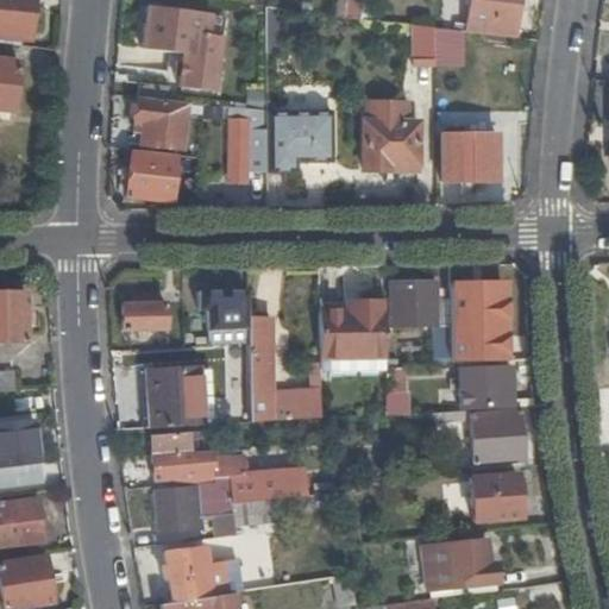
[(0,0),(0,37),(27,41),(31,0),(0,0)]
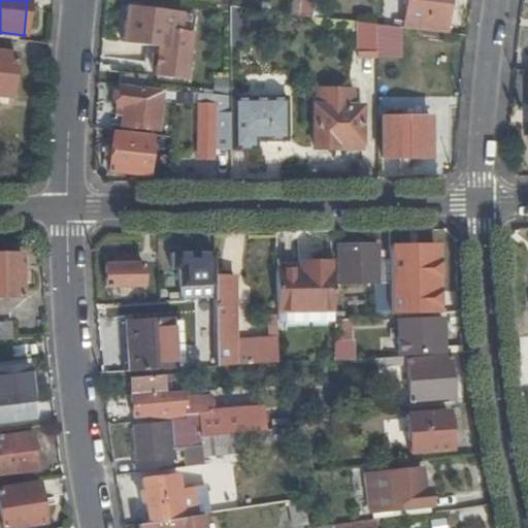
[(165,0),(129,0),(127,21),(126,29),(125,45),(140,47),(142,30),(162,32),(165,0)]
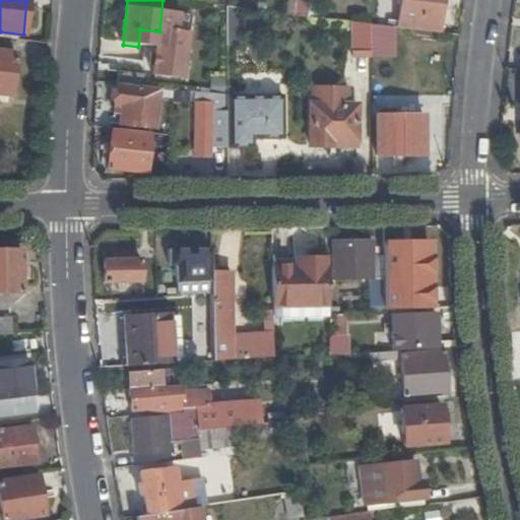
[(285,0),(283,13),(295,14),(296,0),(285,0)]
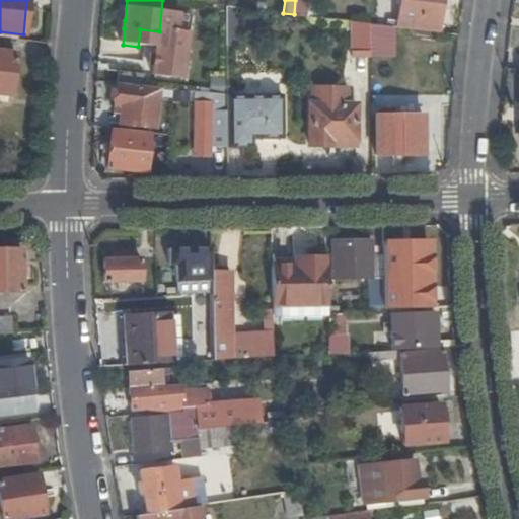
[(401,0),(398,27),(439,32),(443,0),(401,0)]
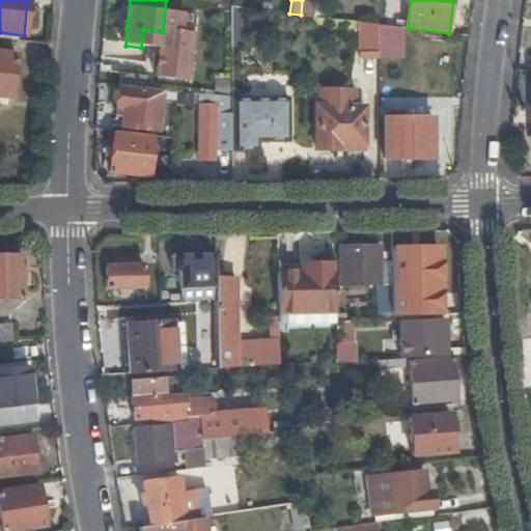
[(376,60),(381,60),(381,25),(362,23),(358,57),(376,60)]
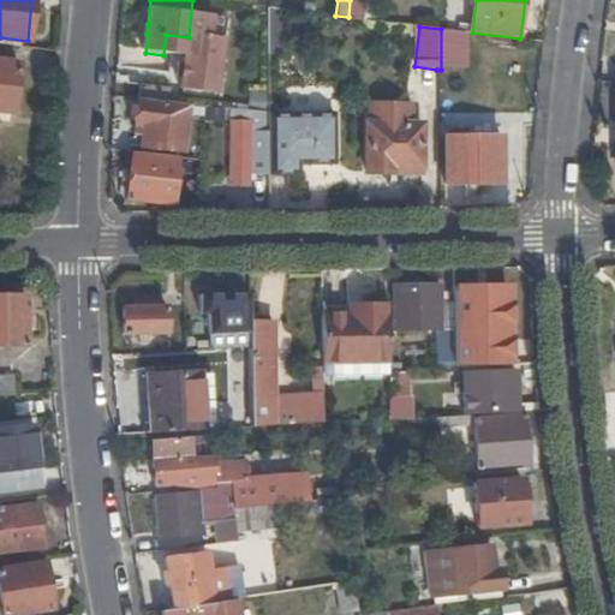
[(237,60),(238,108),(269,112),(269,61),(237,60)]
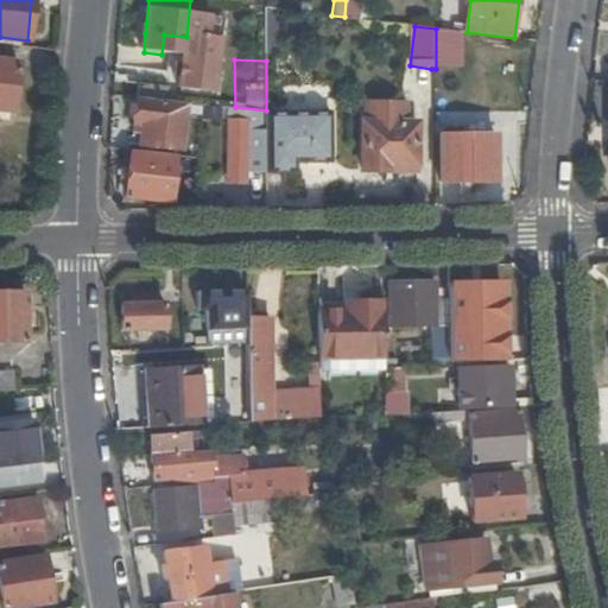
[(18,64),(0,61),(0,109),(12,112),(18,64)]
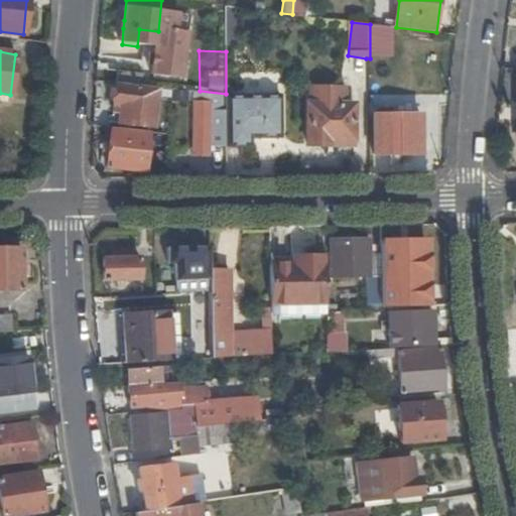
[(117,84),(141,86),(143,74),(119,71),(117,84)]
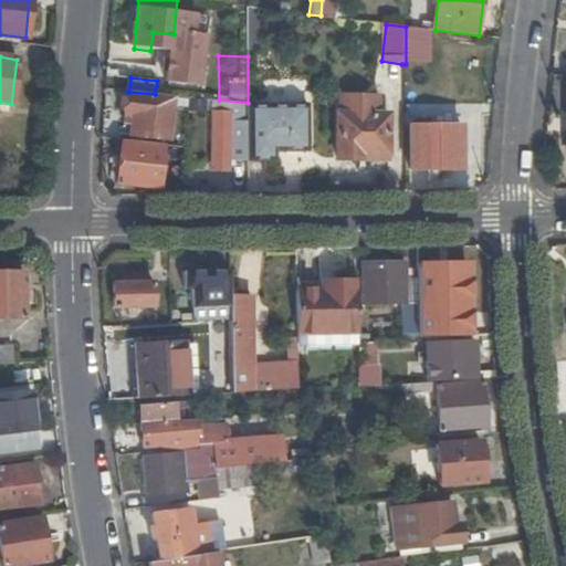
[(129,94),(127,115),(134,116),(133,123),(132,135),(170,139),(175,98),(129,94)]
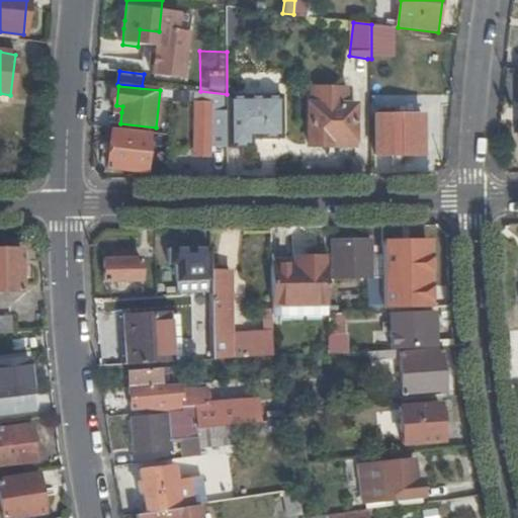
[(356,140),(357,105),(349,105),(349,90),(313,89),(313,105),(311,104),(311,146),(332,146),(332,139),(356,140)]
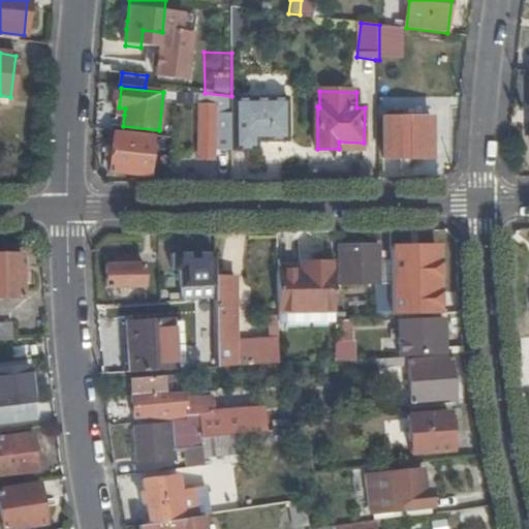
[(205,93),(200,93),(199,159),(216,159),(216,137),(232,137),(231,98),(231,96),(205,93)]
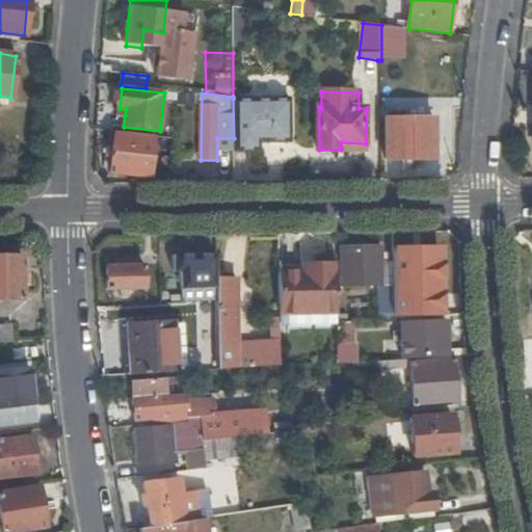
[(234,138),(234,151),(284,150),(284,140),(291,140),(290,98),(233,99),(234,138)]
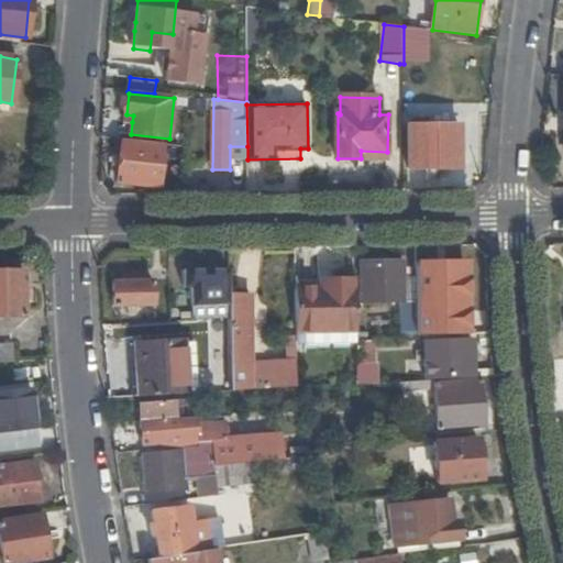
[(460,125),(455,125),(451,125),(410,124),(410,168),(459,168),(460,125)]
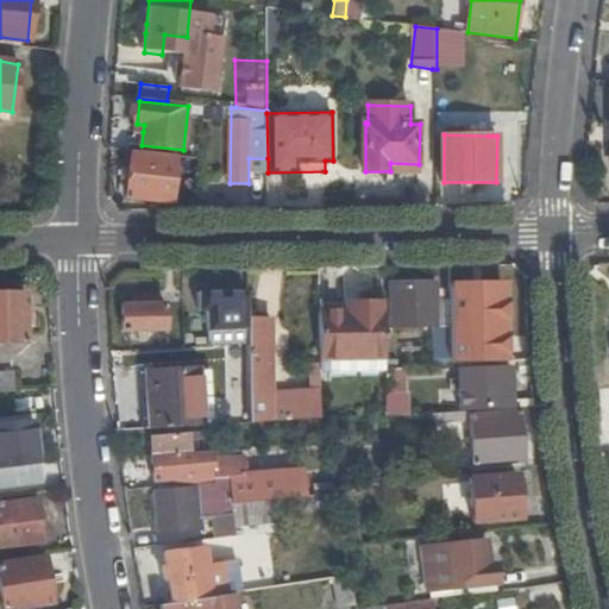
[(173,203),(179,156),(133,151),(127,199),(173,203)]
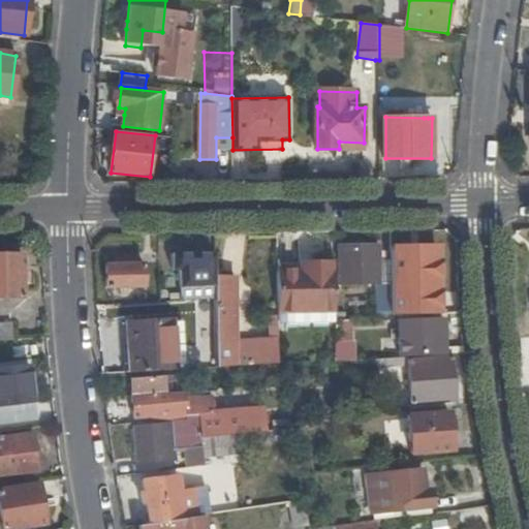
[(377,317),(393,316),(393,281),(379,281),(378,268),(380,268),(380,261),(380,247),(363,247),(363,243),(356,244),(356,247),(340,247),(341,288),(346,288),(346,283),(377,282),(377,317)]
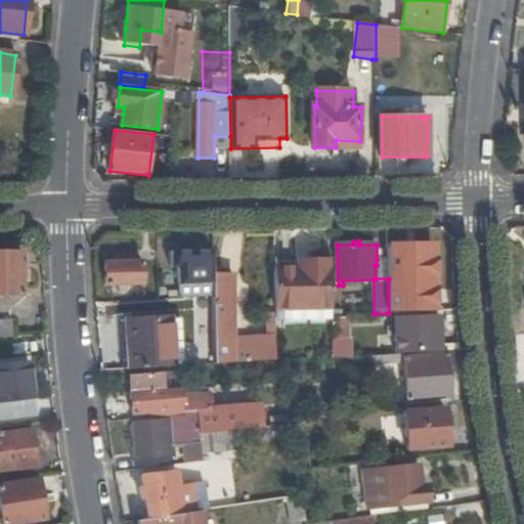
[(439,281),(439,244),(401,245),(401,281),(439,281)]
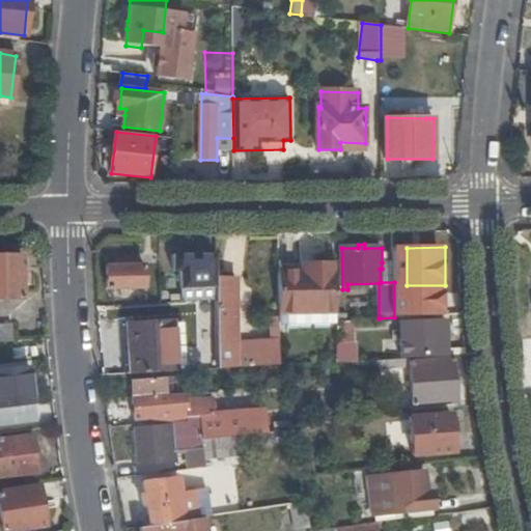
[(0,298),(23,299),(23,256),(0,256),(0,298)]
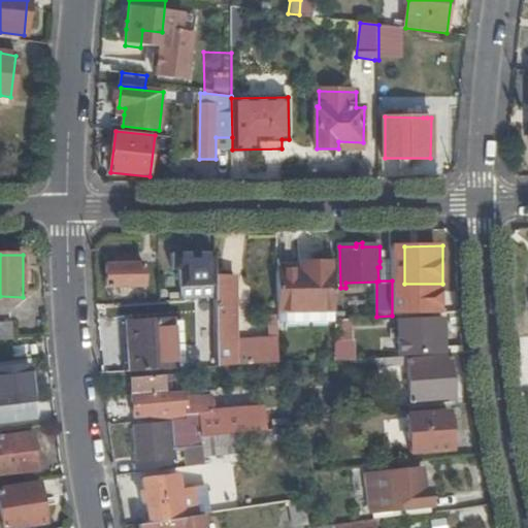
[(120,265),(108,265),(108,287),(125,286),(125,296),(145,295),(145,264),(138,264),(138,258),(119,259),(120,265)]
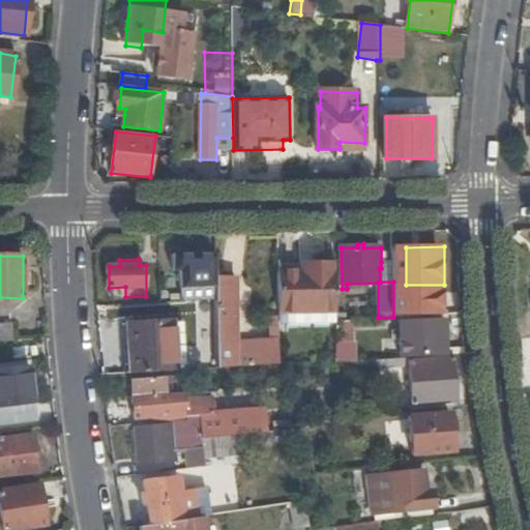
[(380,282),(393,282),(393,262),(381,262),(381,268),(379,268),(380,282)]
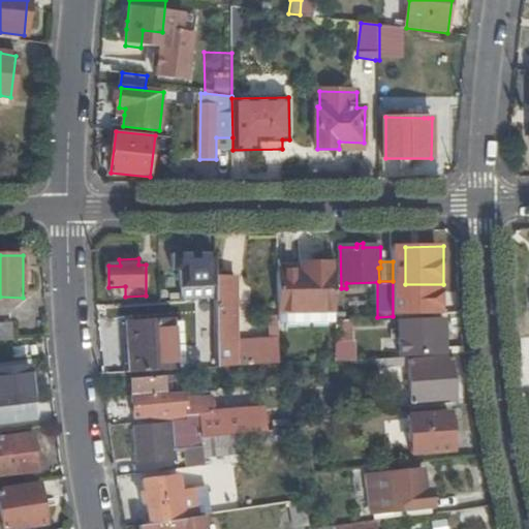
[(313,270),(279,270),(279,289),(279,312),(337,311),(336,262),(313,262),(313,270)]
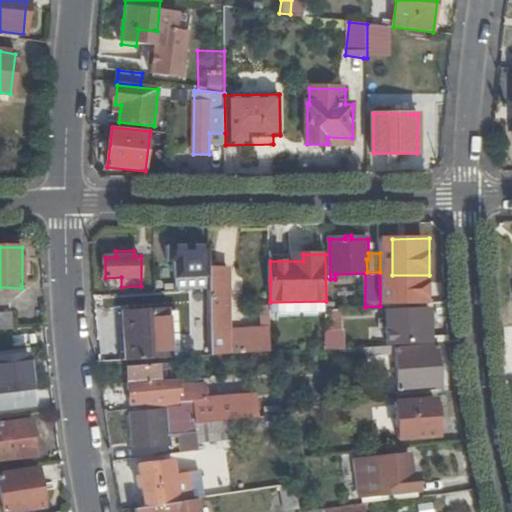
[(195,290),(194,264),(194,261),(174,262),(176,291),(195,290)]
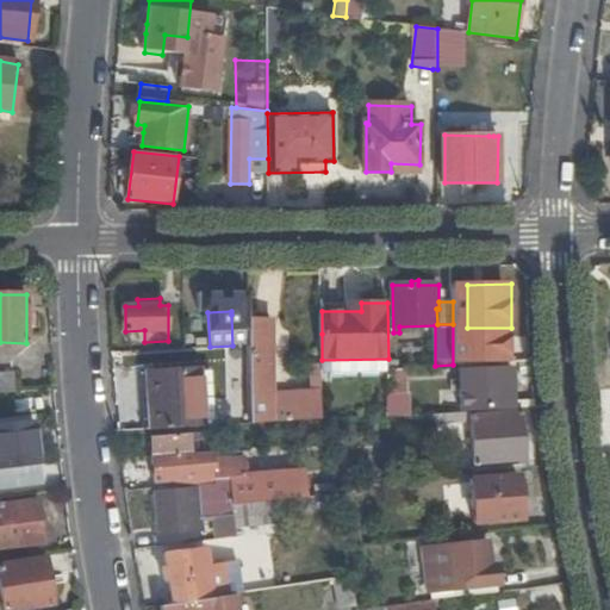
[(249,323),(249,316),(231,315),(232,346),(249,344),(249,323)]
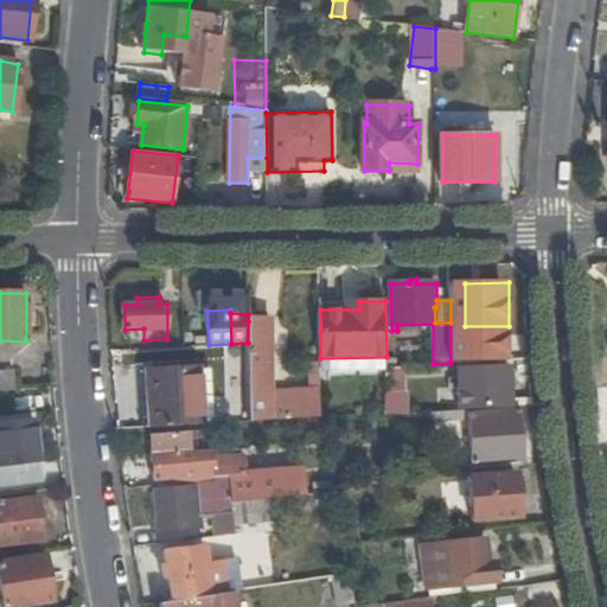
[(273,321),(248,321),(248,343),(249,395),(248,422),(321,417),(320,388),(308,388),(273,391),(273,321)]
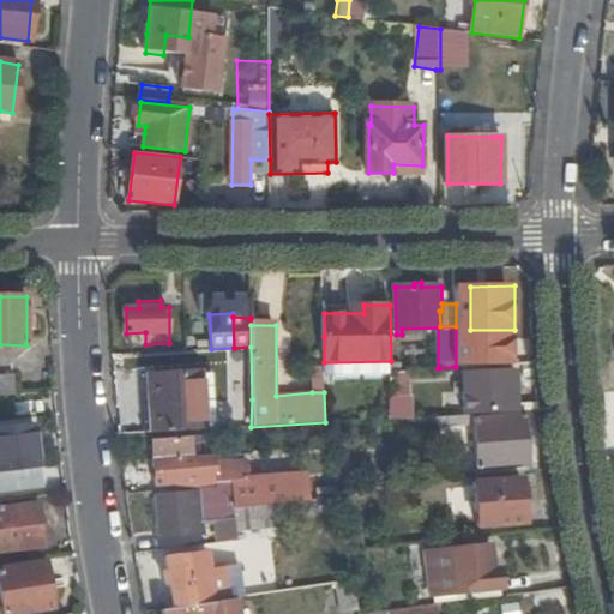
[(312,366),(312,392),(324,392),(324,385),(324,365),(312,366)]
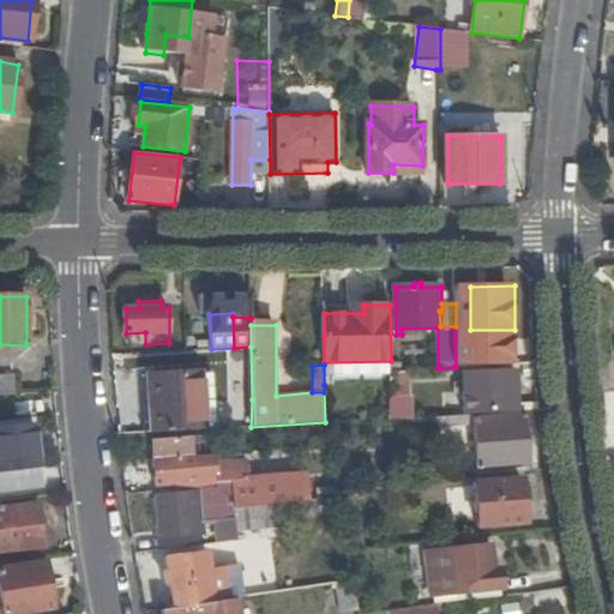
[(457,379),(459,415),(517,413),(517,368),(468,371),(468,378),(457,379)]
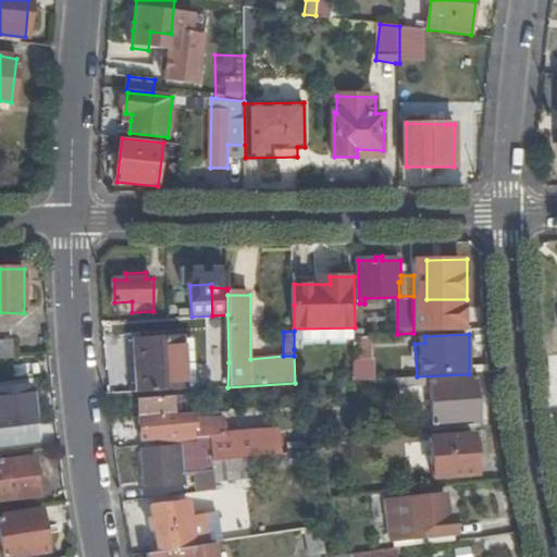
[(139,393),(185,390),(184,356),(183,338),(141,341),(143,358),(137,359),(139,393)]
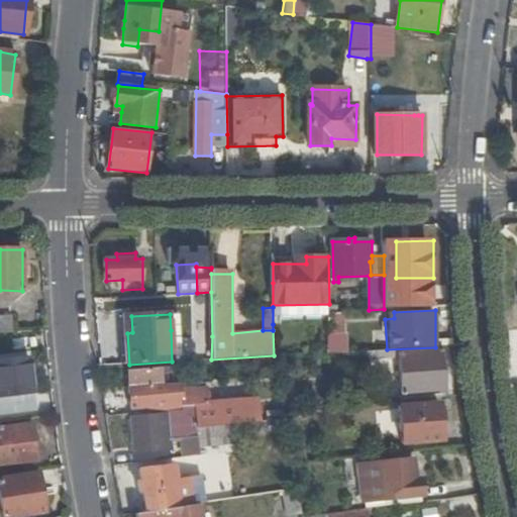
[(170,314),(171,330),(181,330),(180,314),(170,314)]
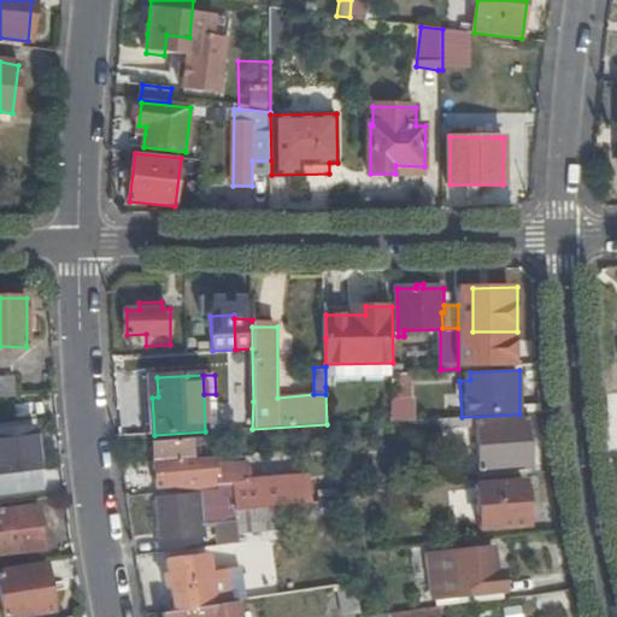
[(406,378),(392,378),(393,391),(393,404),(406,404),(406,378)]
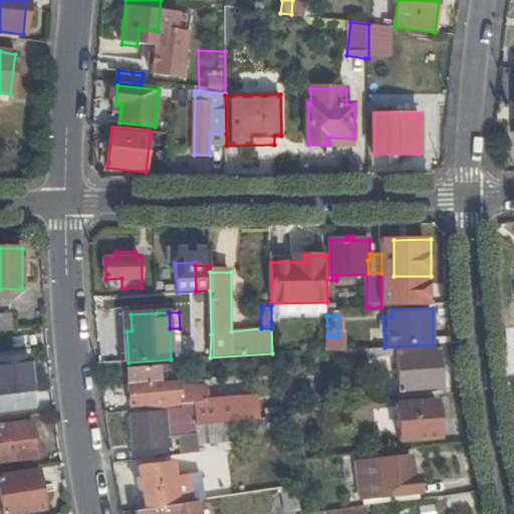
[(0,332),(15,332),(13,316),(0,316),(0,332)]
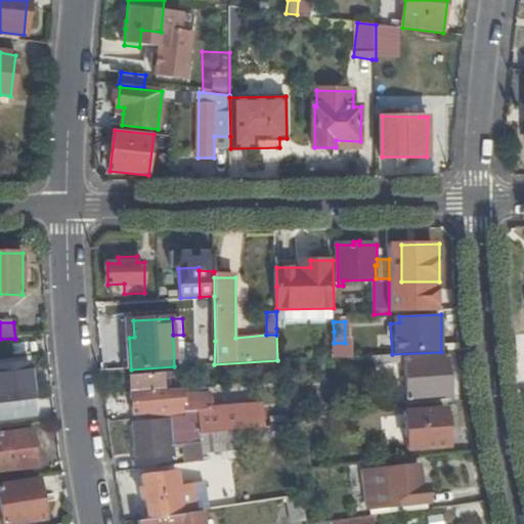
[(345,343),(334,343),(334,357),(345,357),(345,343)]
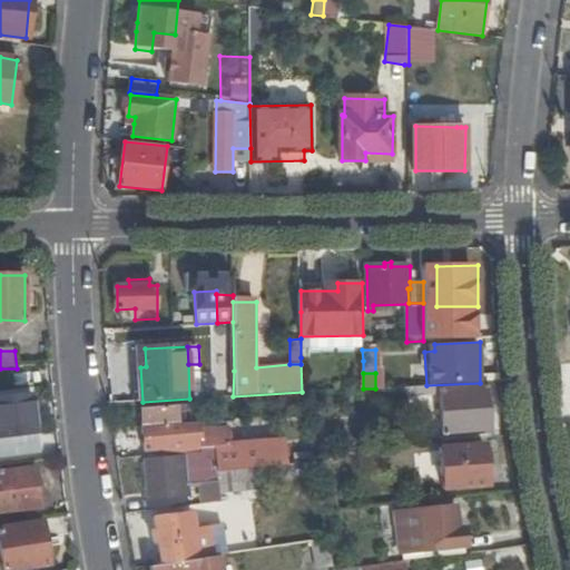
[(490,432),(487,385),(439,389),(440,409),(434,409),(435,422),(442,422),(442,436),(490,432)]
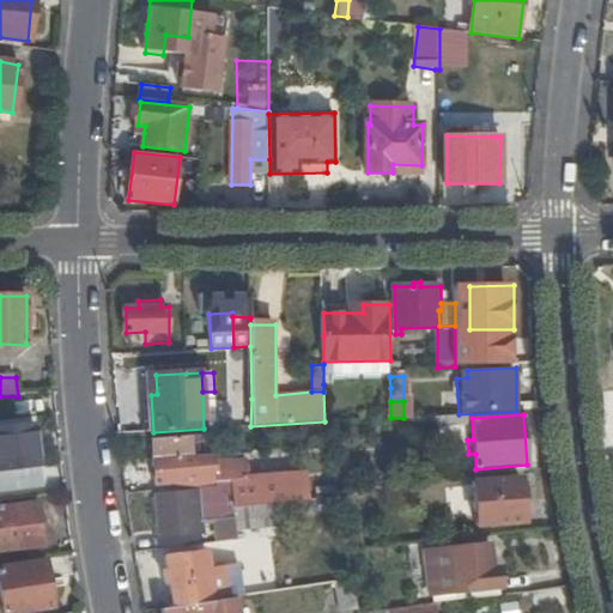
[(448,429),(447,416),(431,416),(431,429),(448,429)]
